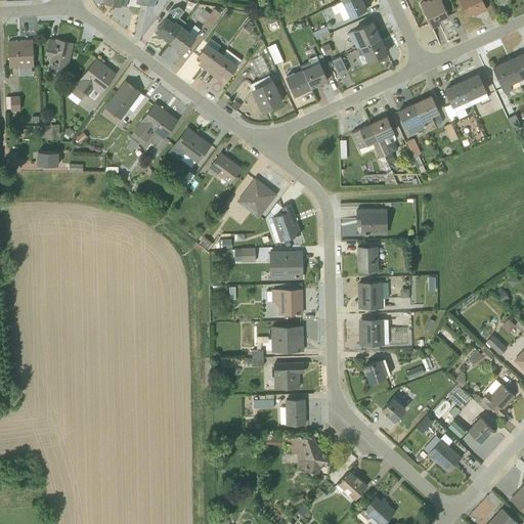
[(135,0),(135,3),(148,6),(148,7),(162,9),(165,1),(162,0),(135,0)]
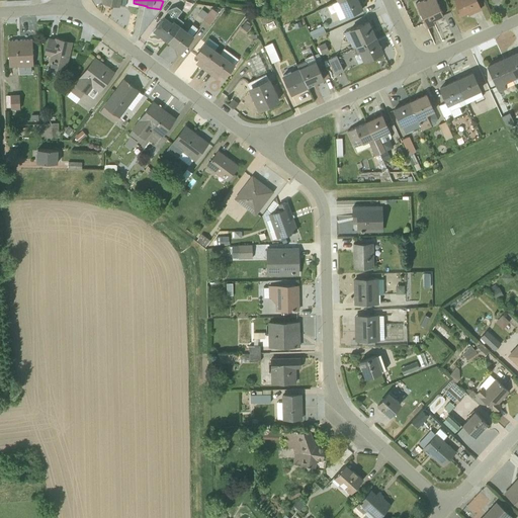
[(362,9),(358,0),(339,0),(337,1),(332,3),(339,19),(362,9)]
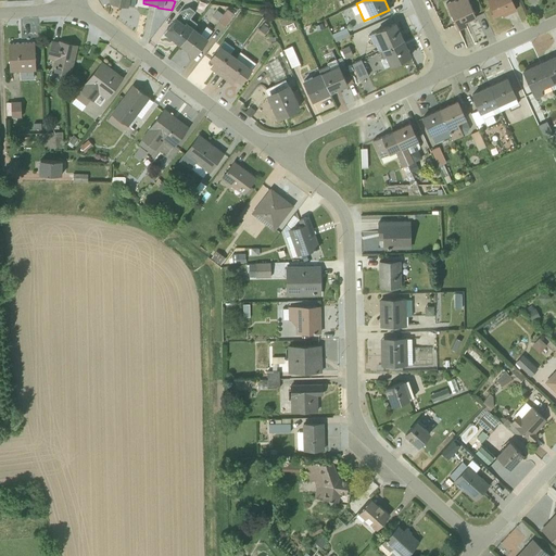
[(467,0),(453,0),(445,3),(457,29),(466,25),(465,22),(476,16),(467,0)]
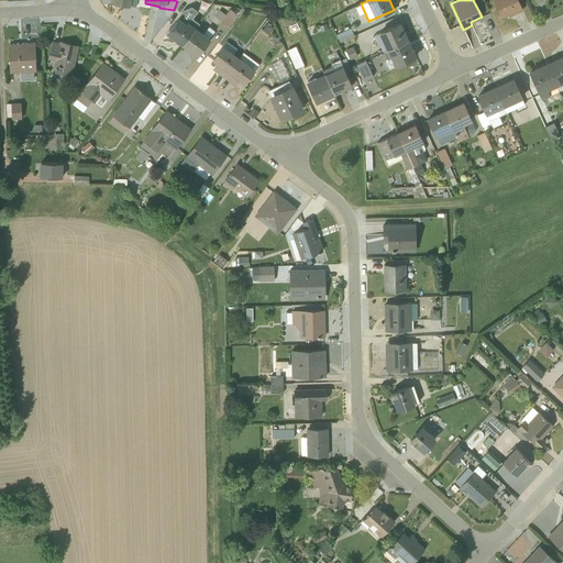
[(518,0),(493,0),(498,11),(496,12),(498,18),(507,13),(509,17),(522,10),(520,8),(521,7),(518,0)]
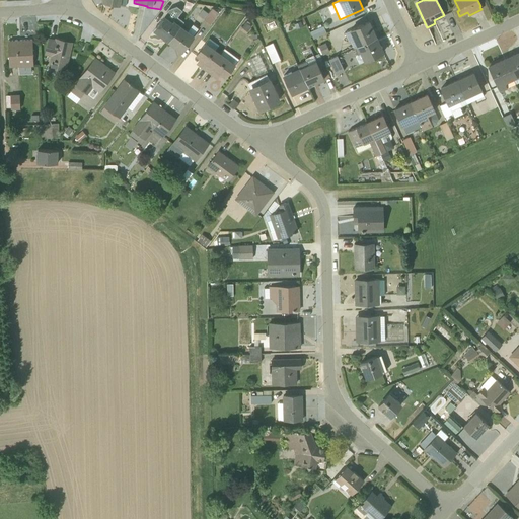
[(164,15),(153,30),(167,42),(179,25),(182,21),(177,16),(182,10),(176,6),(168,9),(163,15),(164,15)]
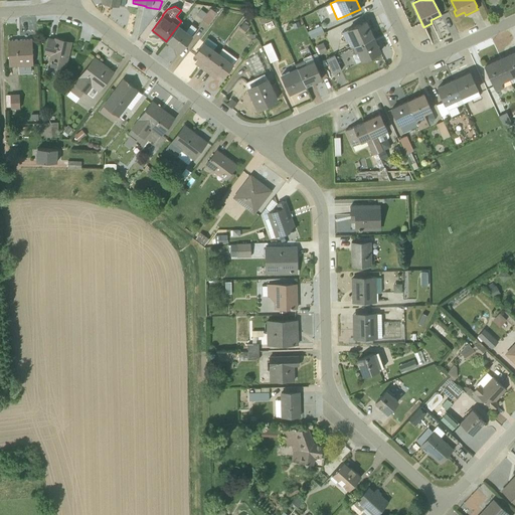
[(209,8),(202,19),(208,24),(216,13),(209,8)]
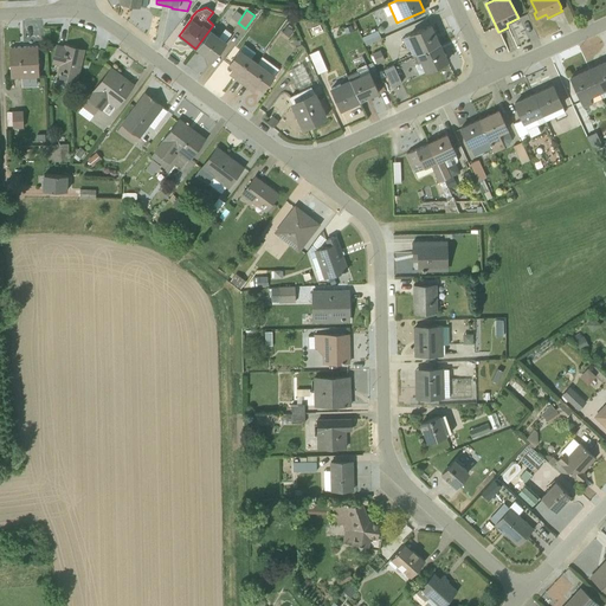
[(260,12),(256,20),(262,24),(268,17),(260,12)]
